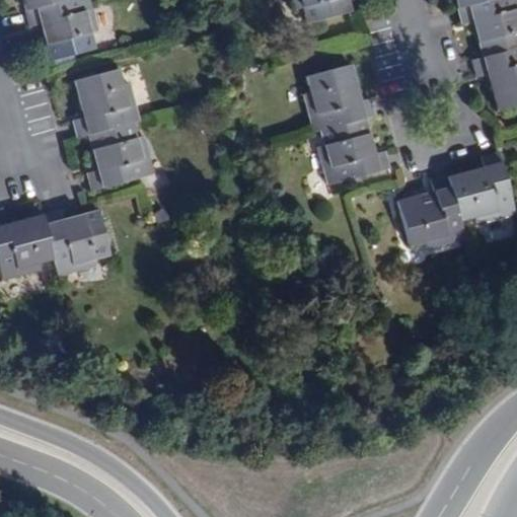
[(22,0),(26,11),(37,9),(51,61),(95,49),(91,32),(98,31),(90,0),(22,0)]
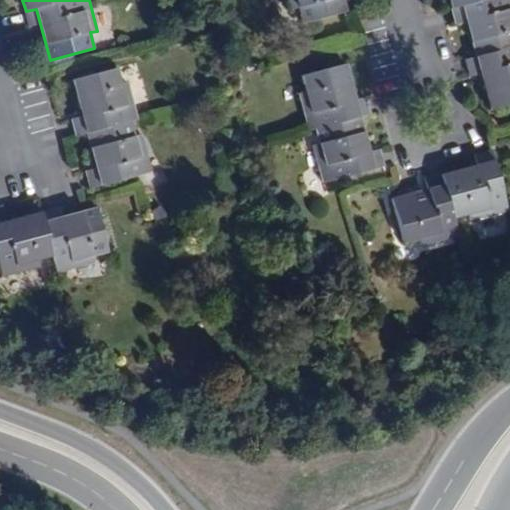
[(289,0),(291,9),(298,7),(303,22),(348,11),(345,0),(289,0)]
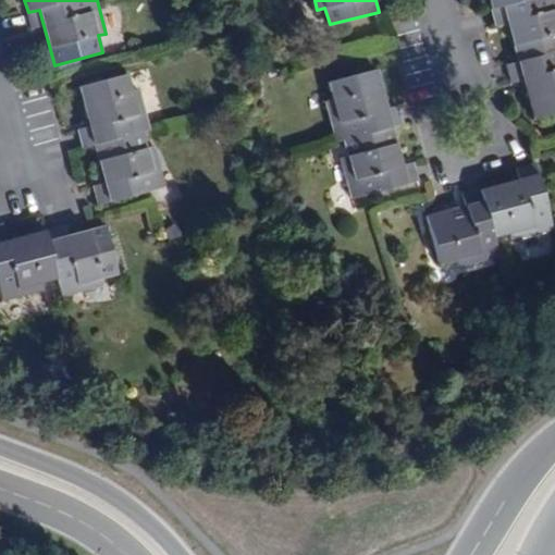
[(490,0),(496,26),(509,23),(518,61),(507,64),(512,81),(522,78),(533,119),(554,113),(554,0),(490,0)]
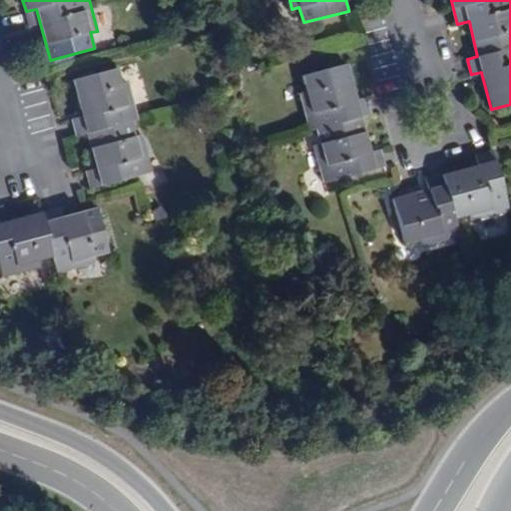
[(362,116),(372,114),(367,97),(357,99),(347,63),(303,75),(307,92),(301,94),(311,130),(317,129),(320,143),(315,144),(324,182),(385,166),(381,149),(371,151),(362,116)]
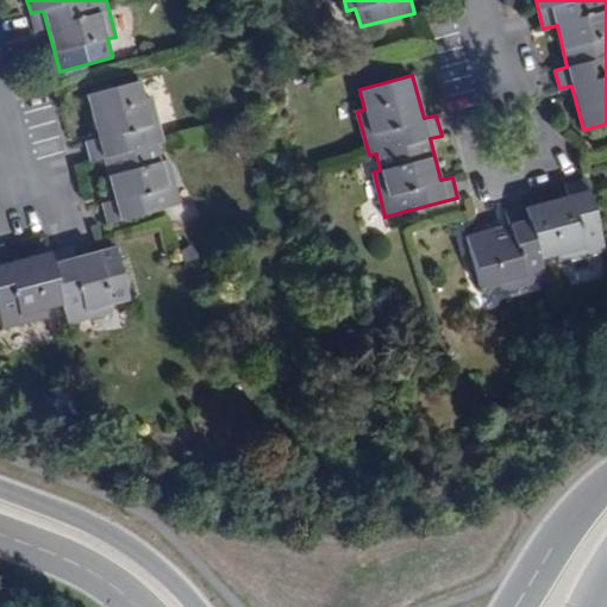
[(162,161),(157,143),(166,142),(154,98),(145,99),(139,80),(87,94),(99,138),(86,142),(92,161),(104,158),(116,200),(105,204),(110,223),(181,204),(169,160),(162,161)]
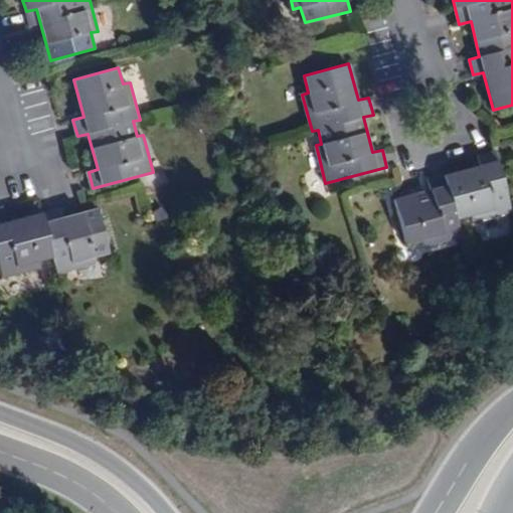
[(473,221),(512,211),(496,148),(478,153),(481,164),(445,174),(447,184),(394,197),(406,244),(421,239),(423,245),(461,235),(457,220),(472,216),(473,221)]
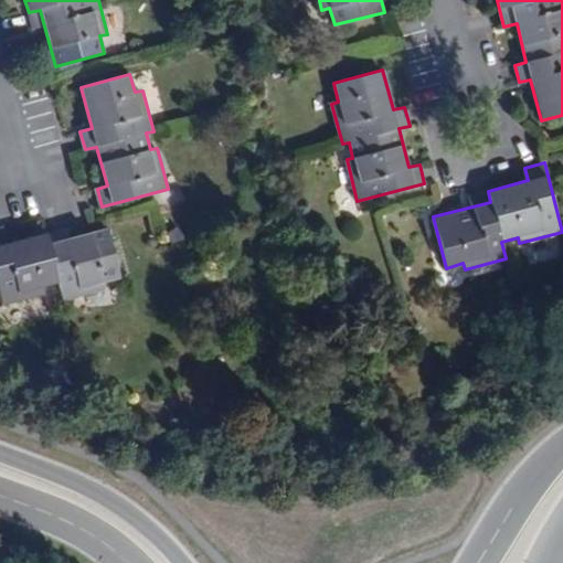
[(120,277),(108,229),(50,244),(46,234),(9,243),(6,232),(4,229),(0,230),(0,290),(3,305),(21,300),(19,293),(60,283),(64,300),(105,290),(103,282),(120,277)]
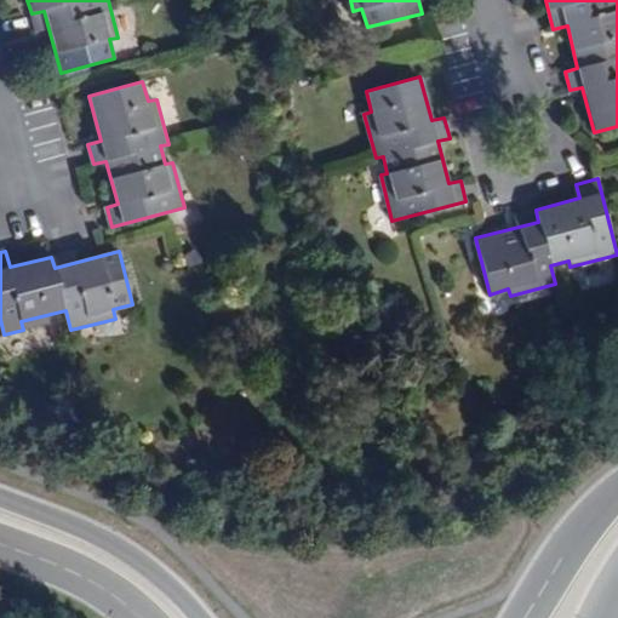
All buildings are outlined.
